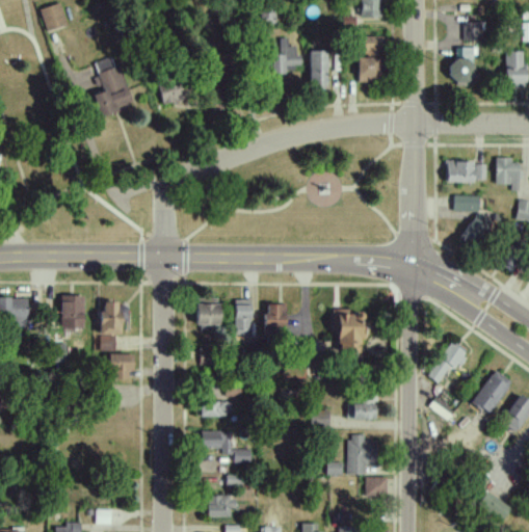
[(361,0),(362,18),(382,18),(381,0),(361,0)]
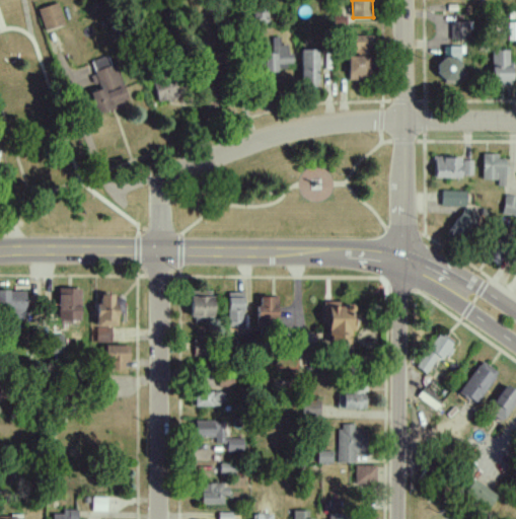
[(66,24),(59,3),(40,9),(47,30),(66,24)]
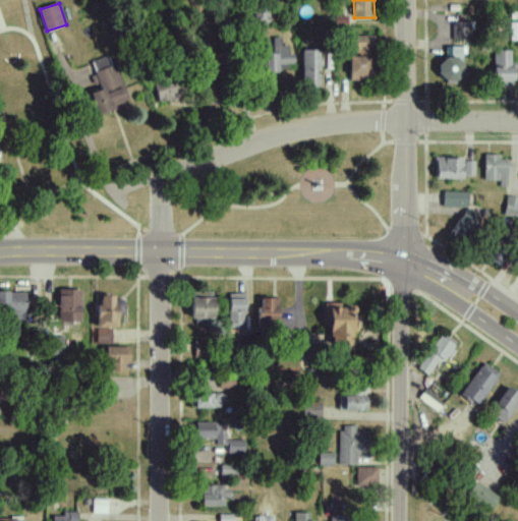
[(455,21),(454,41),(473,42),(474,22),(455,21)]
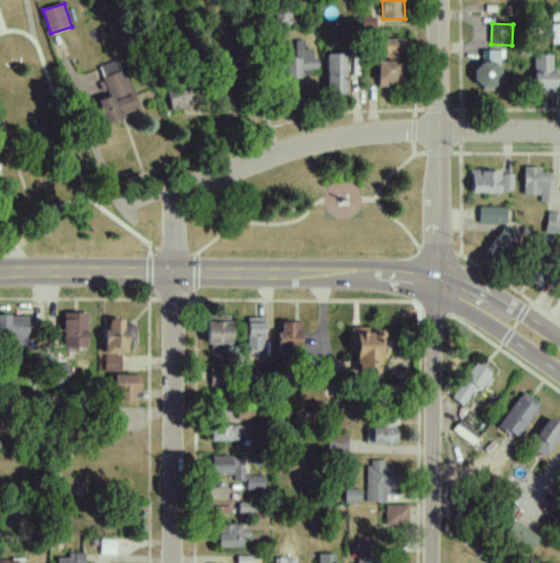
[(380,87),(405,87),(404,39),(387,39),(387,61),(379,61),(380,87)]
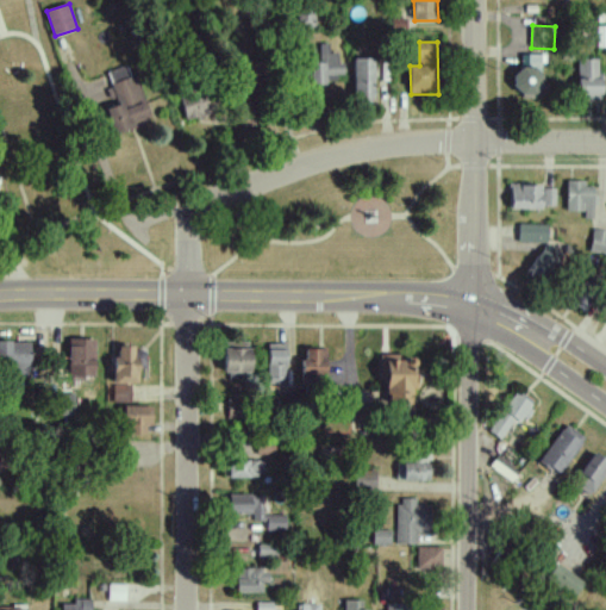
[(347,82),(345,62),(341,62),(339,53),(332,53),(331,43),(322,44),(323,61),(307,62),(308,83),(347,82)]
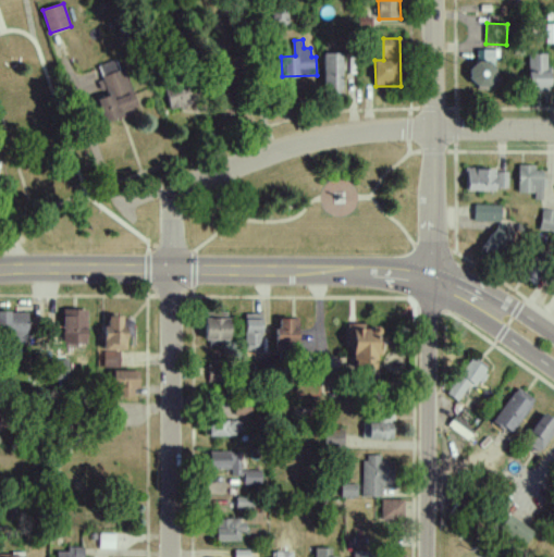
[(497,50),(475,49),(475,86),(496,86),(497,50)]
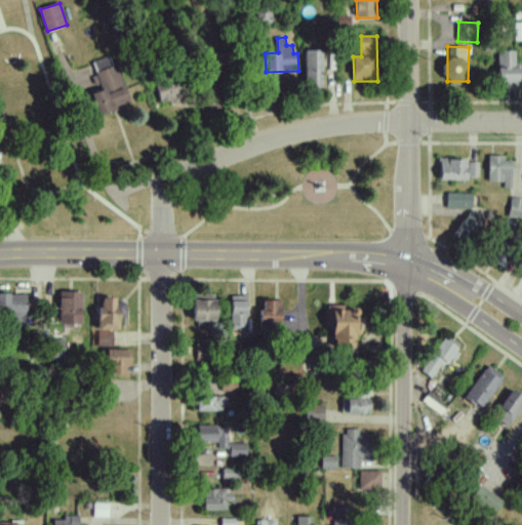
[(323,89),(324,50),(306,50),(306,89),(323,89)]
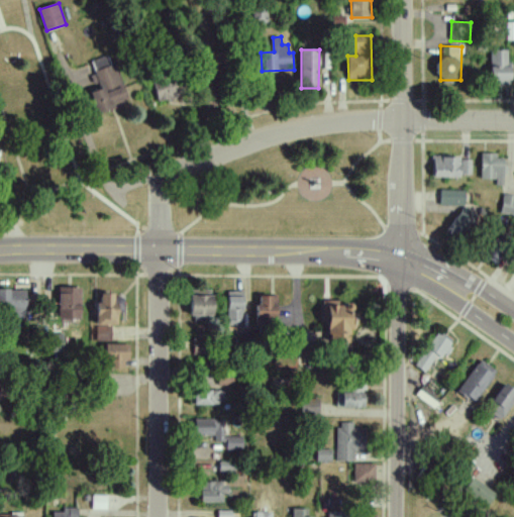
[(492,50),(491,84),(510,85),(510,50),(492,50)]
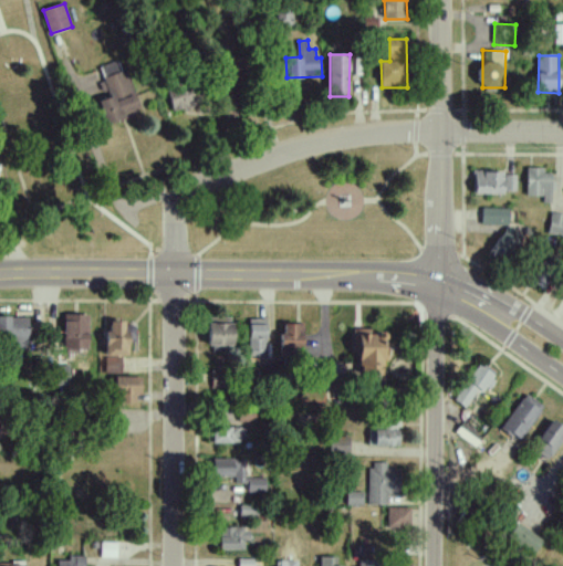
[(106,125),(128,117),(127,114),(139,109),(123,60),(101,66),(111,97),(97,102),(106,125)]
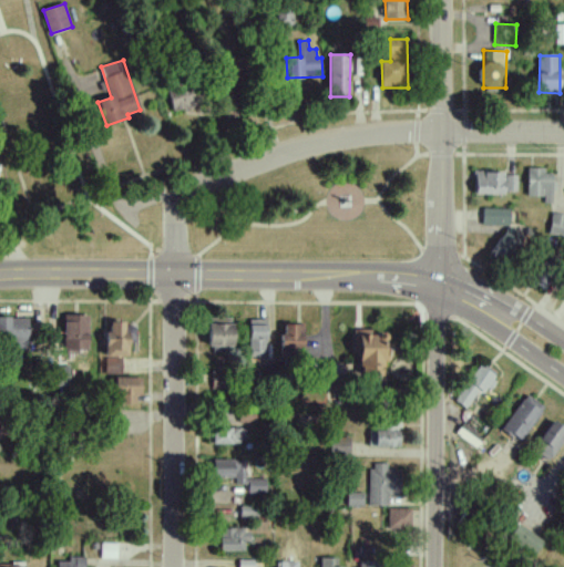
[(168,94),(176,113),(197,105),(190,86),(168,94)]
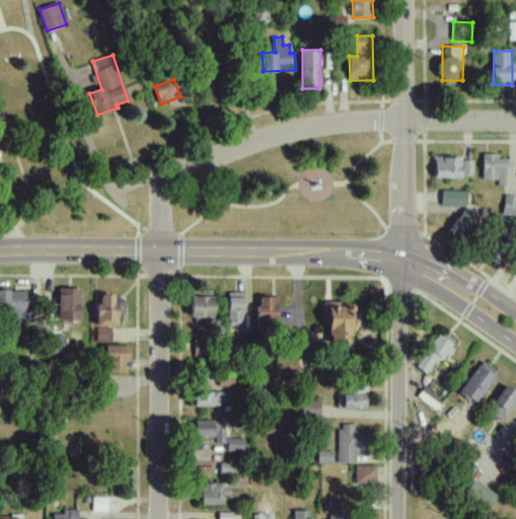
[(485,155),(484,179),(499,180),(499,186),(506,186),(507,156),(485,155)]
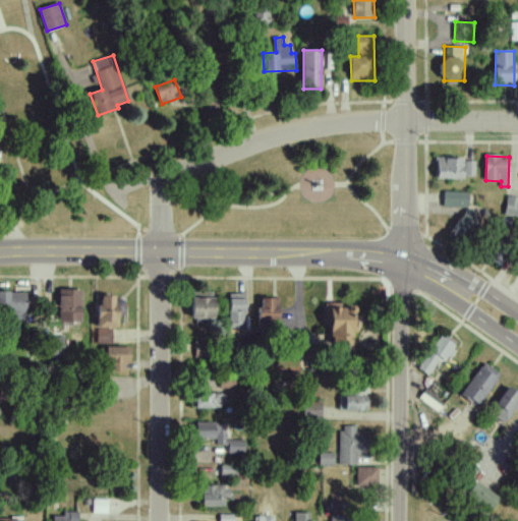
[(464,159),(438,158),(437,178),(464,179),(464,159)]
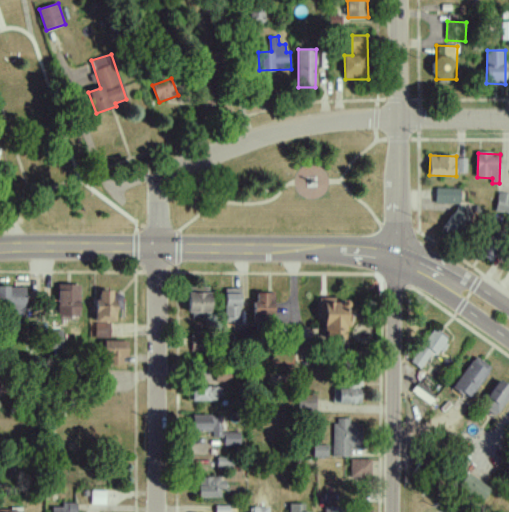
[(469,158),(458,158),(458,173),(468,173),(469,158)]
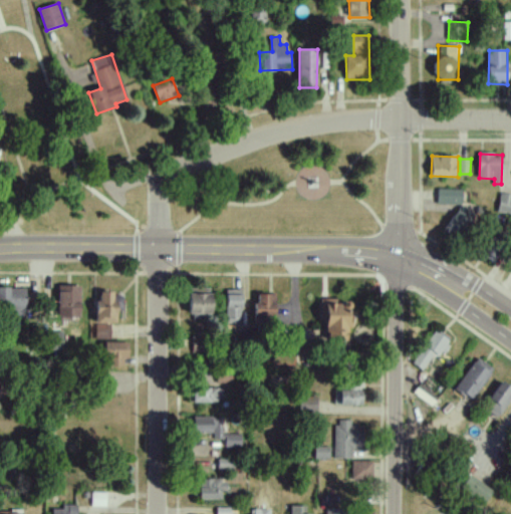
[(463,205),(463,190),(439,189),(439,204),(463,205)]
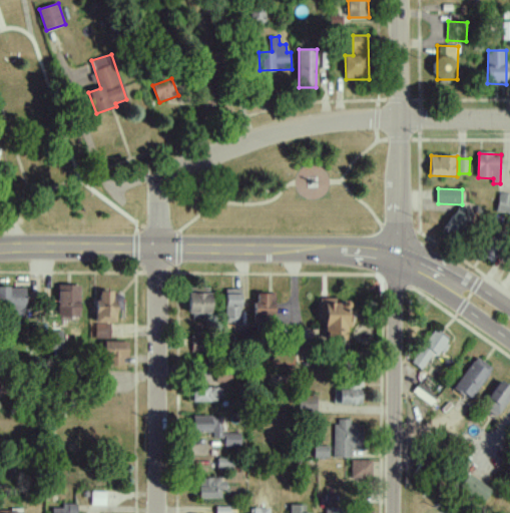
[(498,211),(509,213),(509,194),(501,193),(498,211)]
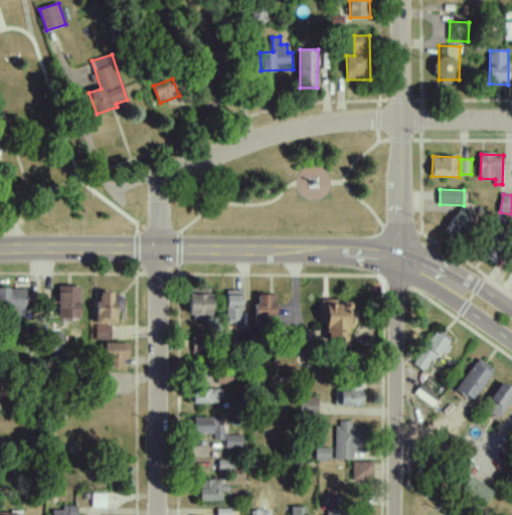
[(82,286),(59,286),(58,320),(73,320),(73,317),(81,318),(82,286)]
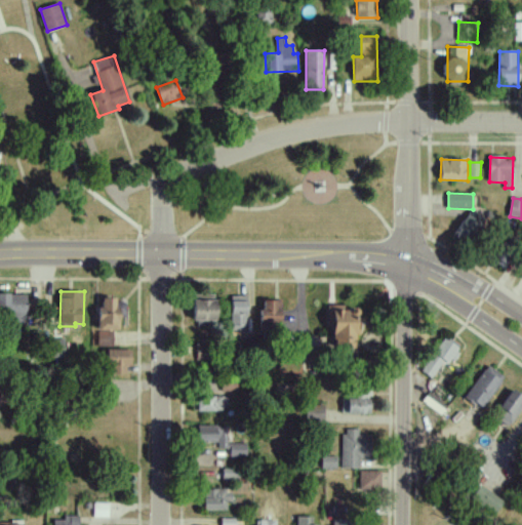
[(0,322),(28,321),(28,293),(0,293),(0,322)]
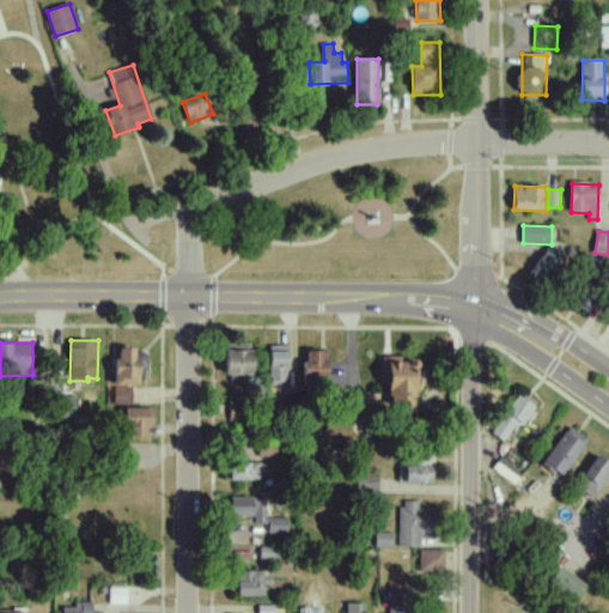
[(253,374),(253,344),(225,344),(225,375),(253,374)]
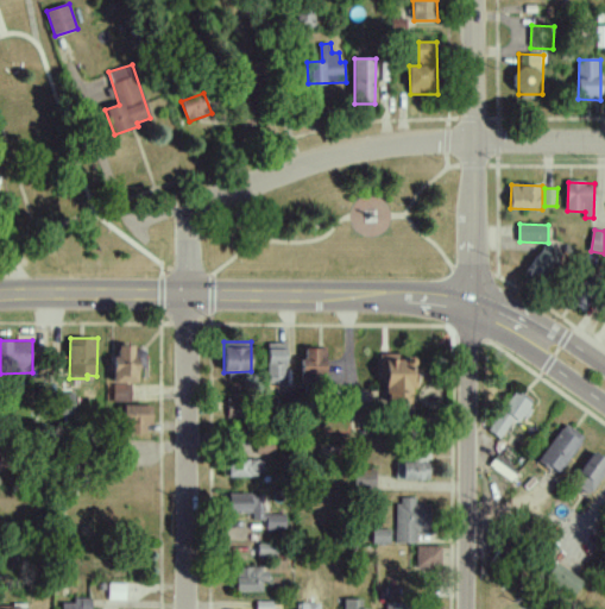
[(288,343),(269,343),(270,380),(288,380),(288,343)]
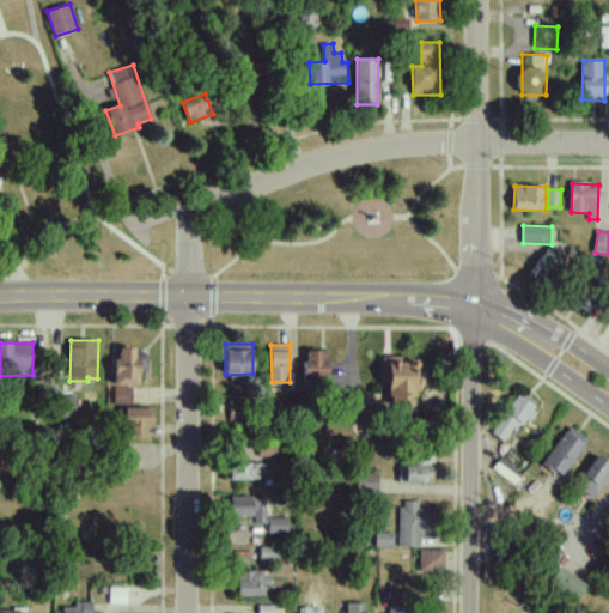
[(115,383),(139,384),(139,368),(146,368),(147,352),(136,351),(136,347),(121,346),(120,358),(115,357),(115,383)]
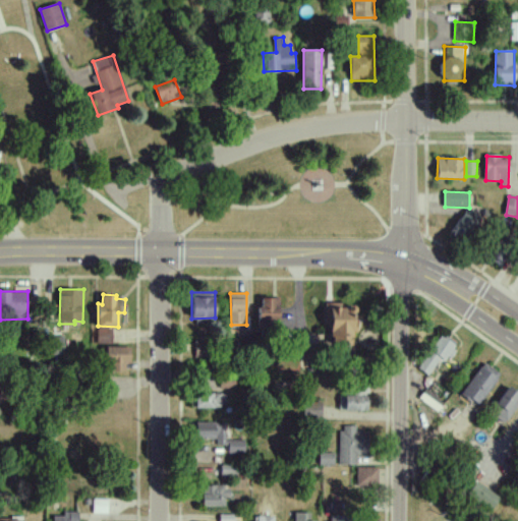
[(260,298),(260,321),(282,320),(281,297),(260,298)]
